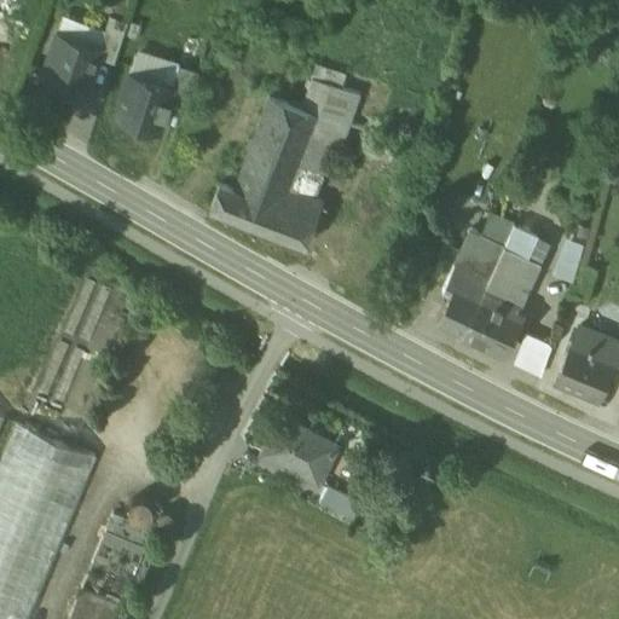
[(127,22),(109,16),(99,48),(100,48),(97,58),(114,63),(127,22)]
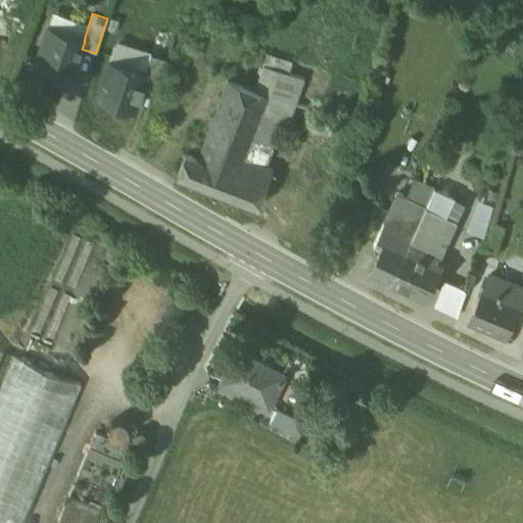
[(84,41),(48,29),(37,61),(74,74),(82,49),(85,41),(84,41)]
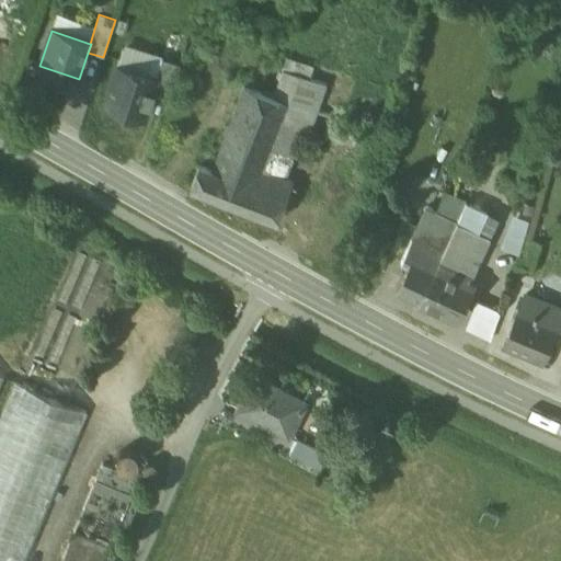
[(180,65),(161,58),(155,80),(156,80),(152,92),(155,93),(169,98),(180,65)]
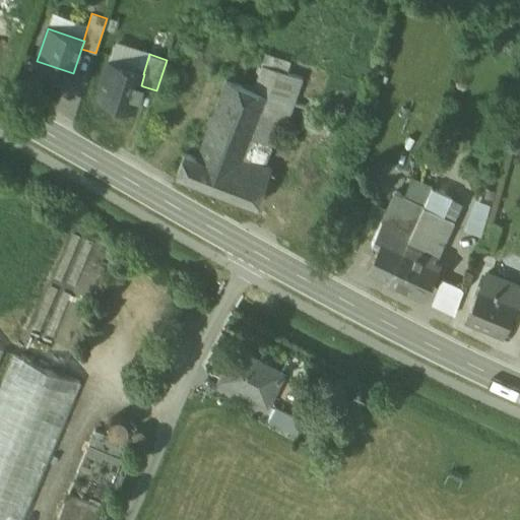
[(143,74),(108,63),(96,99),(133,110),(137,100),(138,100),(143,86),(141,85),(144,74),(143,74)]
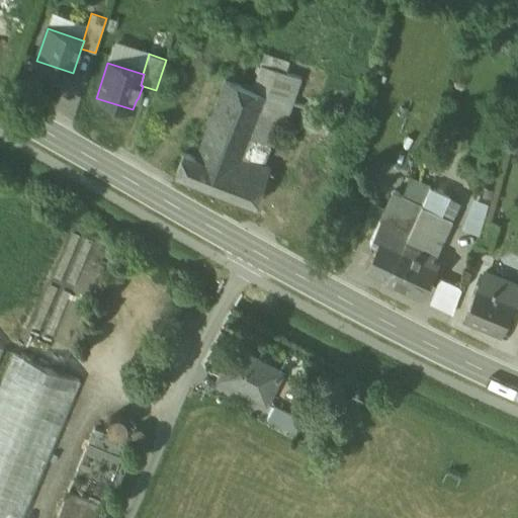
[(253,89),(225,79),(220,93),(247,104),(251,91),(267,97),(243,158),(262,164),(285,102),(286,102),(290,103),(290,104),(291,104),(292,102),(301,78),(260,65),(253,89)]
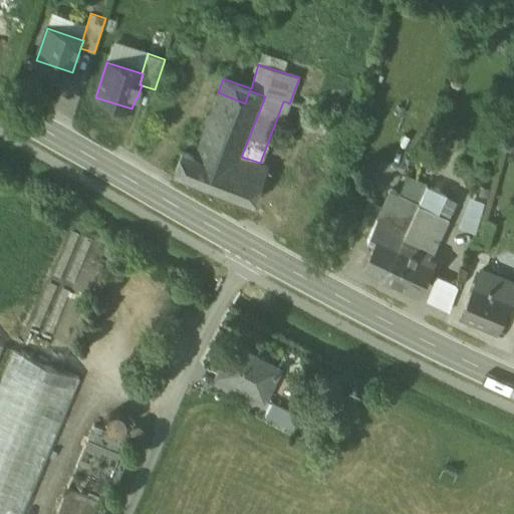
[(245,103),(218,92),(194,156),(182,152),(175,172),(254,202),(268,166),(260,163),(241,157),(265,96),(249,90),(245,103)]
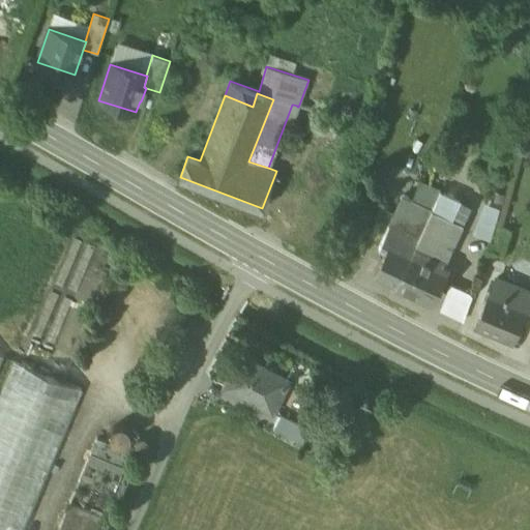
[(355,173),(350,186),(370,193),(374,179),(355,173)]
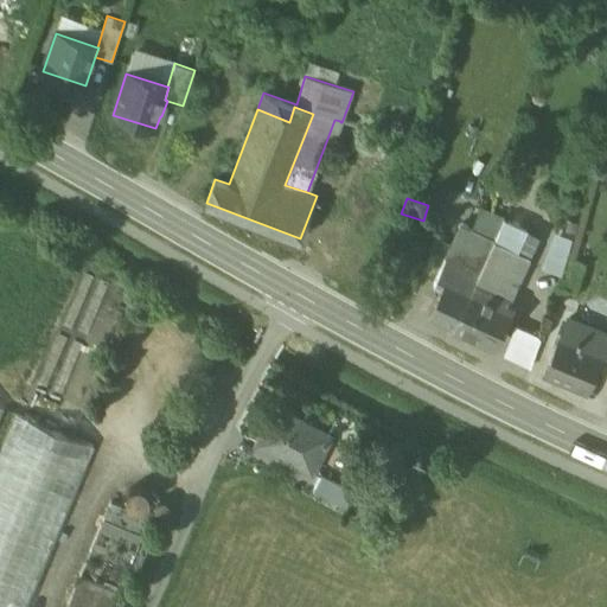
[(462,219),(448,253),(480,269),(494,240),(517,250),(525,231),(528,227),(484,206),(474,225),(462,219)]
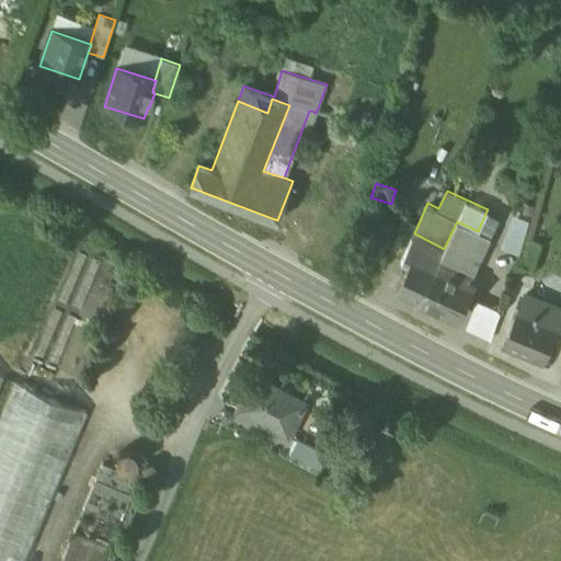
[(478,231),(457,221),(444,249),(420,301),(456,318),(472,285),(467,283),(496,219),(485,214),(478,231)]
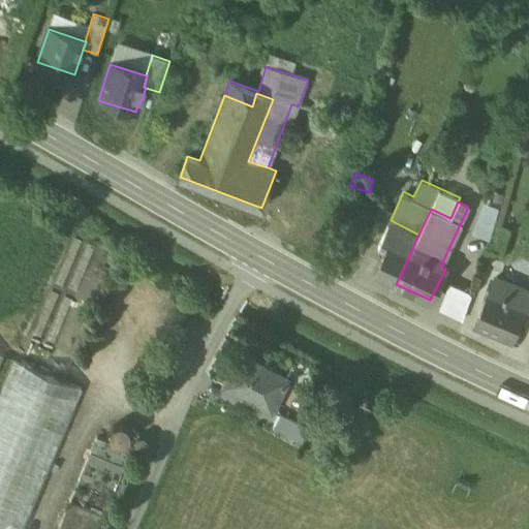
[(391,220),(377,247),(383,250),(373,273),(396,284),(418,235),(391,220)]
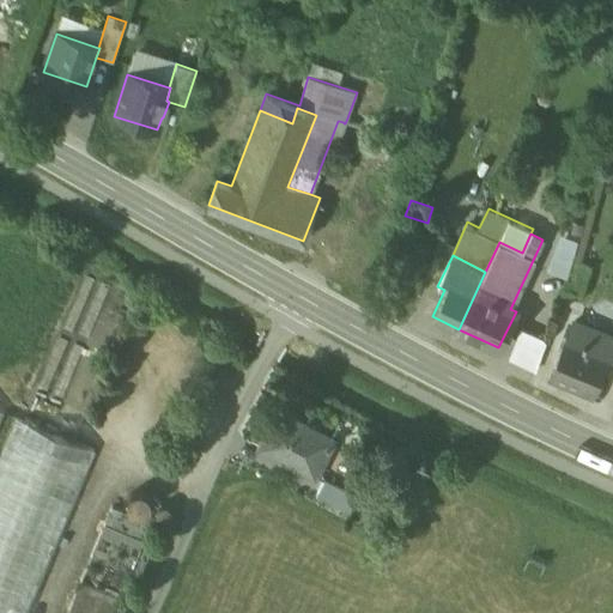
[(572,262),(560,259),(554,277),(568,280),(572,262)]
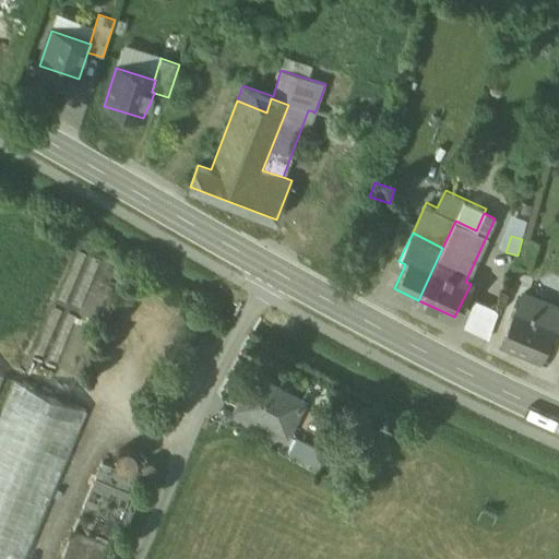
[(558,308),(523,293),(516,309),(516,308),(501,343),(539,358),(554,325),(558,326),(558,308)]
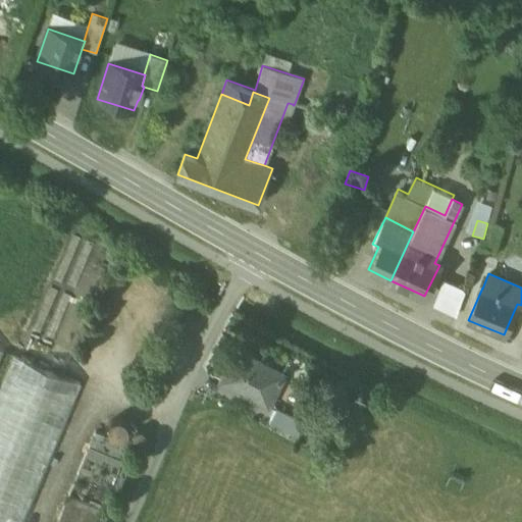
[(444,279),(433,305),(456,315),(465,290),(444,279)]
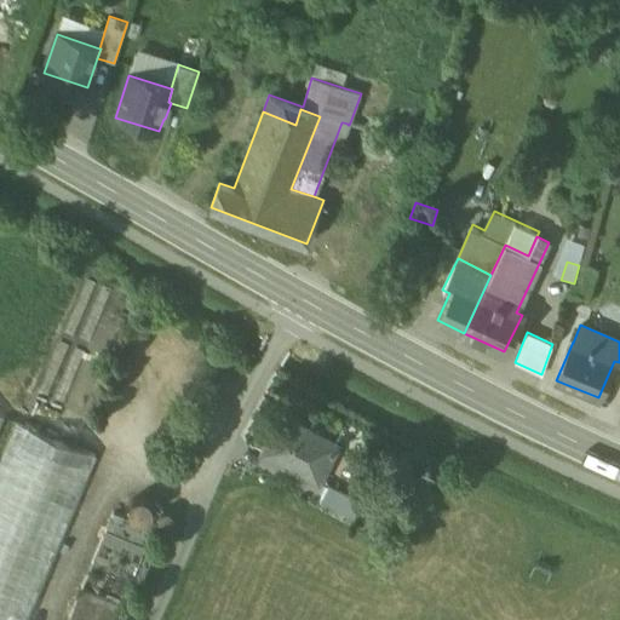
[(310,431),(281,415),(262,453),(274,459),(273,461),(296,474),(297,471),(317,483),(337,446),(327,440),(325,446),(306,436),(310,431)]
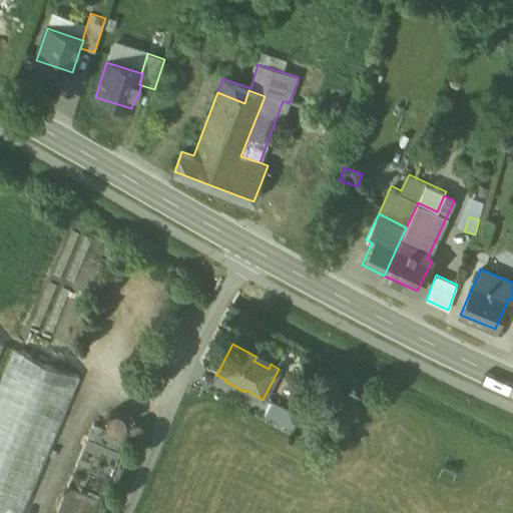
[(24,512),(81,377),(14,350),(0,384),(0,512),(24,512)]
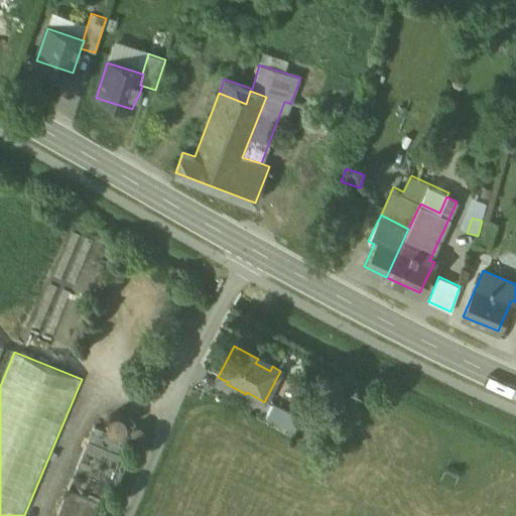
[(301,420),(273,405),(267,417),(295,432),(301,420)]
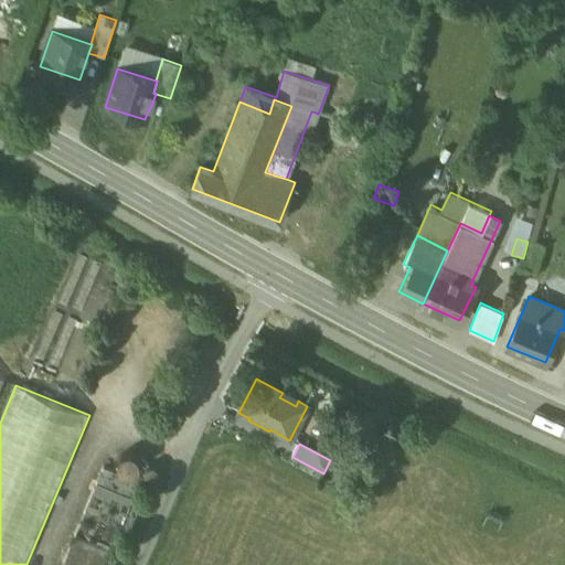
[(139,467),(140,462),(139,459),(137,455),(132,452),(129,452),(125,452),(121,456),(119,459),(118,464),(119,467),(121,471),(125,473),(129,473),(131,473),(134,473),(135,472),(137,470),(139,468),(139,467)]
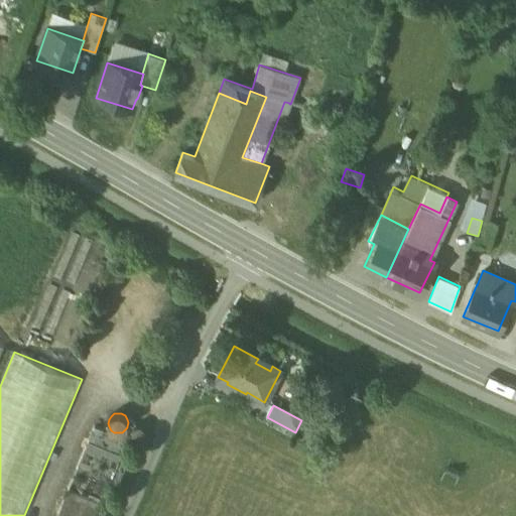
[(127,426),(127,427),(125,429),(123,431),(122,432),(120,432),(131,438),(133,435),(132,433),(132,431),(132,429),(132,428),(134,426),(128,424),(127,426)]
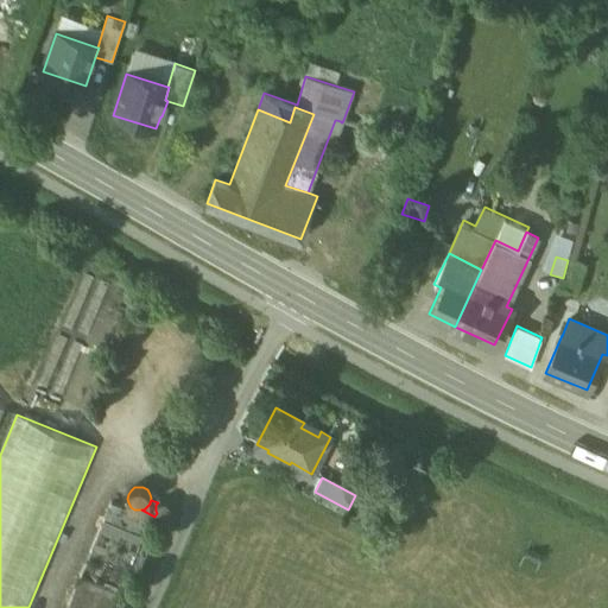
[(156,506),(156,508),(156,511),(157,513),(158,513),(160,515),(163,515),(165,515),(168,513),(170,511),(171,508),(170,506),(169,504),(166,501),(163,501),(160,501),(158,502),(156,505),(156,506)]
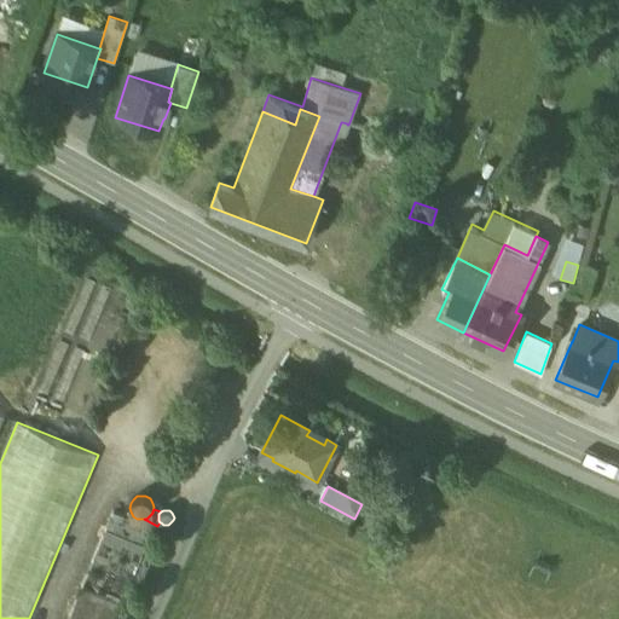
[(116,513),(71,618),(115,618),(154,528),(116,513)]
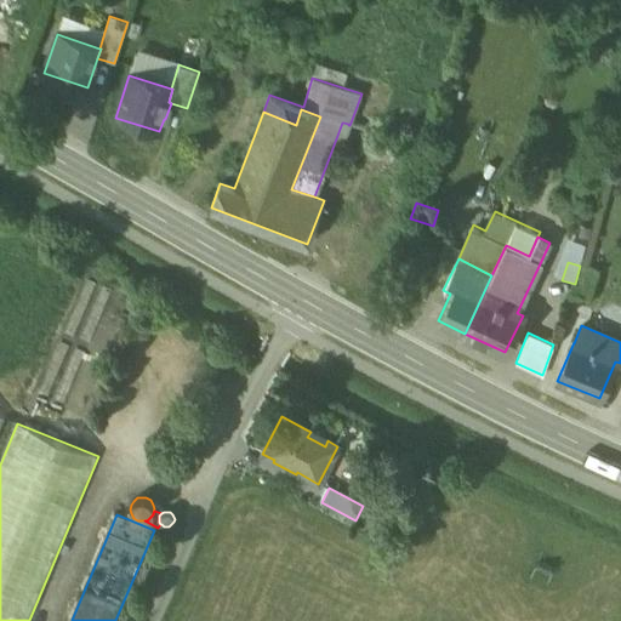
[(154,530),(115,620),(129,620),(165,535),(154,530)]
